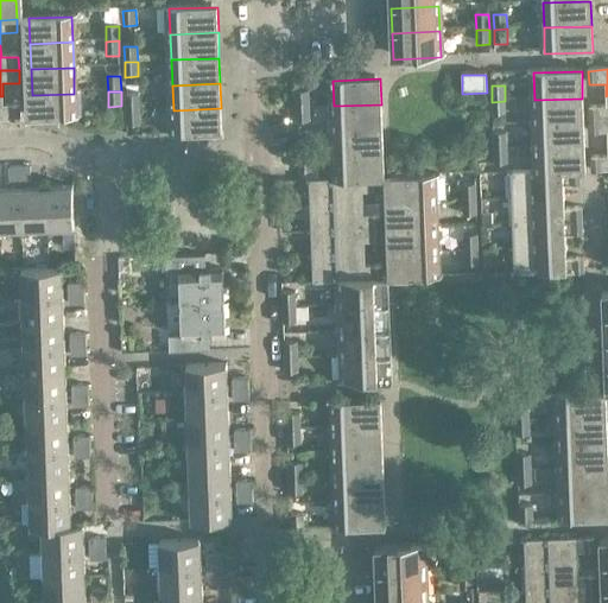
[(296,93),(297,108),(310,108),(309,93),(296,93)]
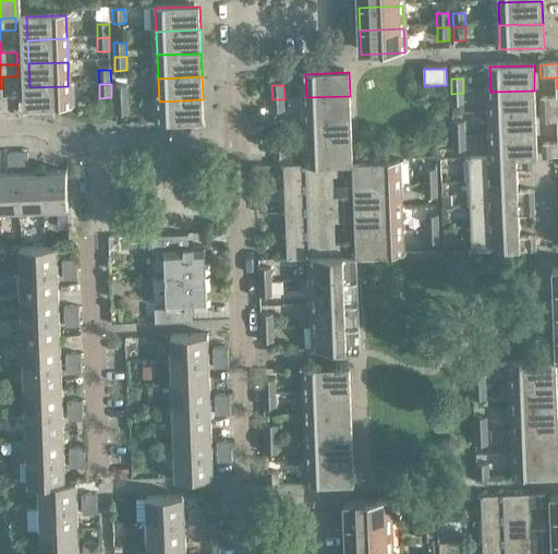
[(68,86),(29,87),(29,111),(69,109),(68,86)]
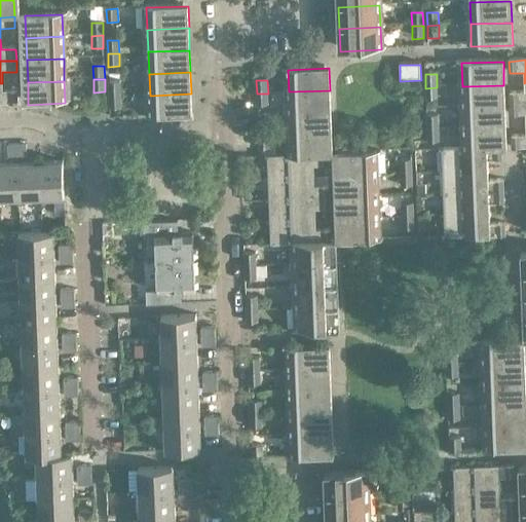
[(525,94),(511,95),(510,95),(511,105),(525,104),(525,82),(524,83),(525,94)]
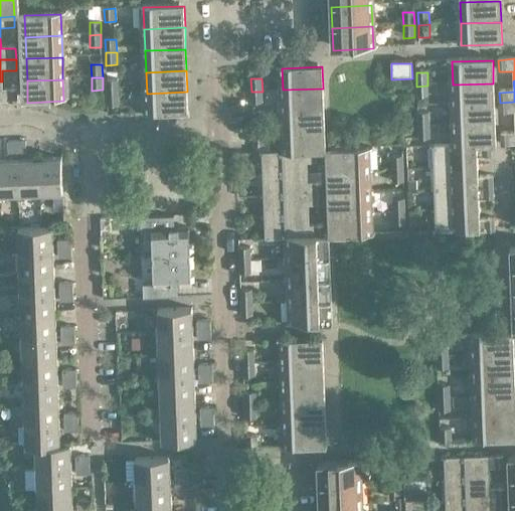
[(2,81),(0,81),(0,103),(17,103),(17,91),(2,92),(2,81)]
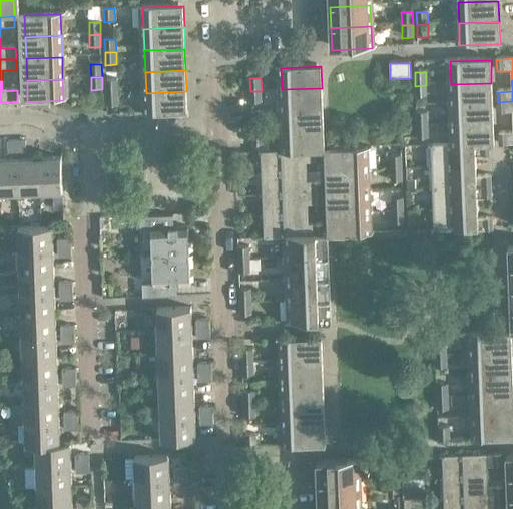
[(117,81),(106,82),(106,94),(117,94),(117,81)]
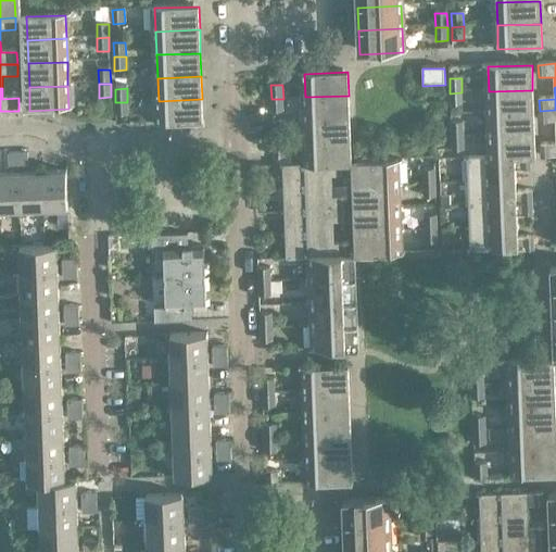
[(532,90),(489,91),(490,114),(533,113),(532,90)]
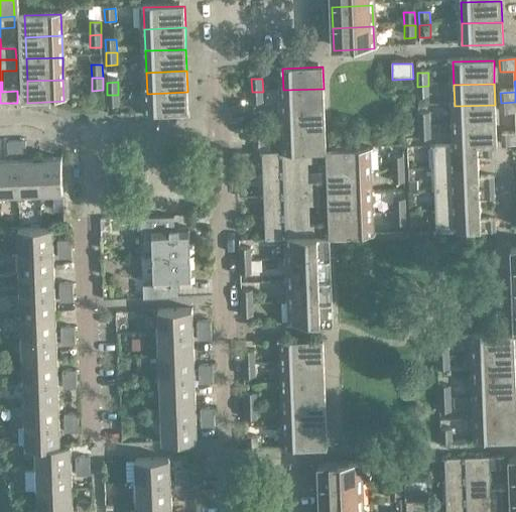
[(428,86),(417,87),(418,100),(429,100),(428,86)]
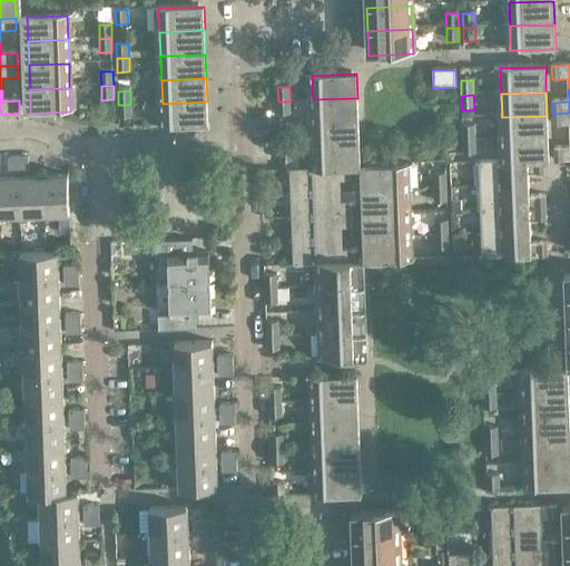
[(357,98),(313,99),(313,124),(359,122),(357,98)]
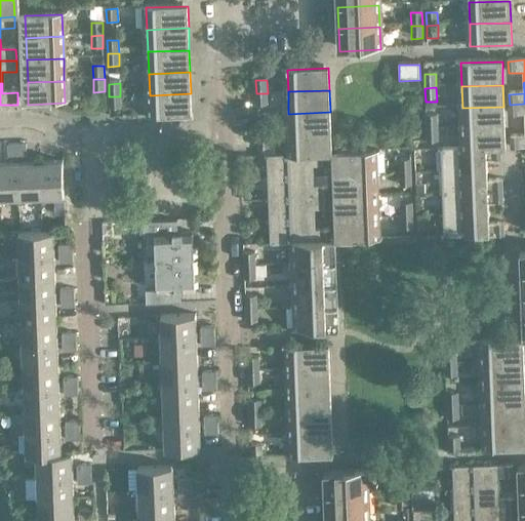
[(191,93),(150,95),(150,118),(192,116),(191,93)]
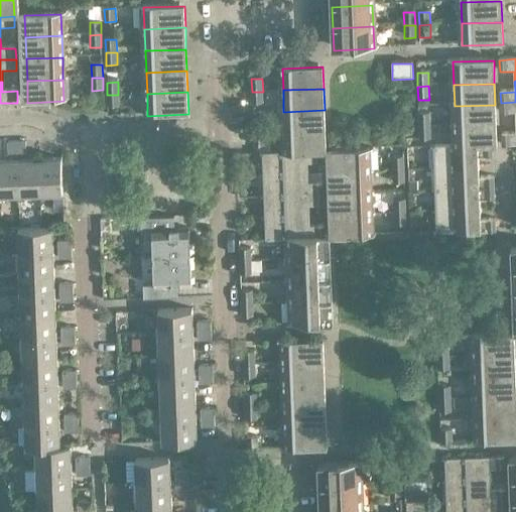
[(263,92),(252,92),(252,105),(263,104),(263,92)]
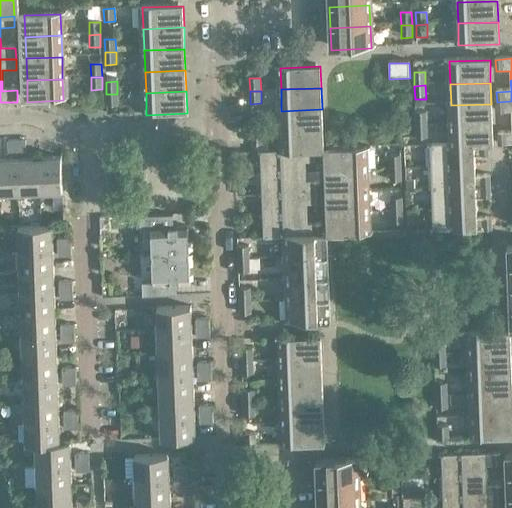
[(117,94),(106,94),(107,107),(118,107),(117,94)]
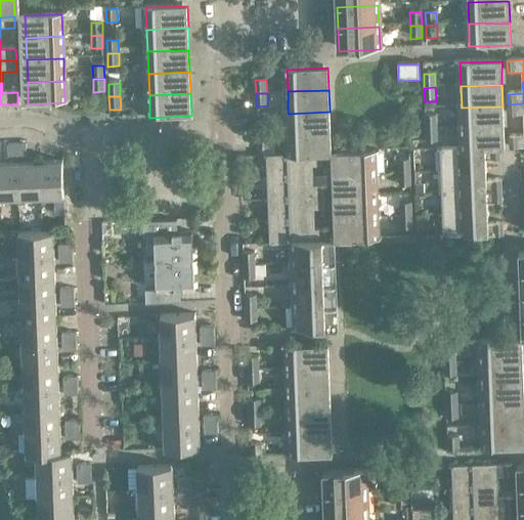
[(523,103),(509,104),(509,116),(523,116),(523,126),(523,103)]
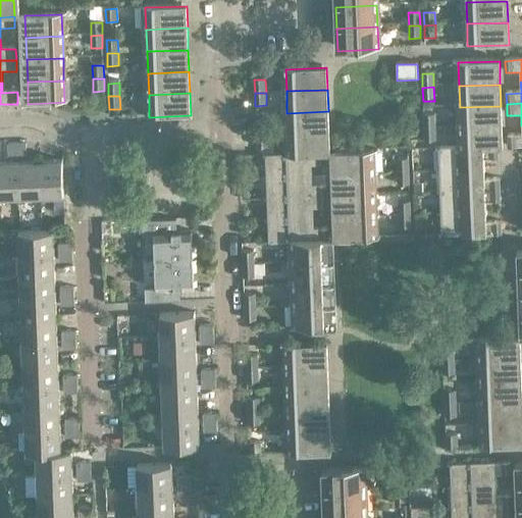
[(501,106),(460,107),(461,128),(502,127),(501,106)]
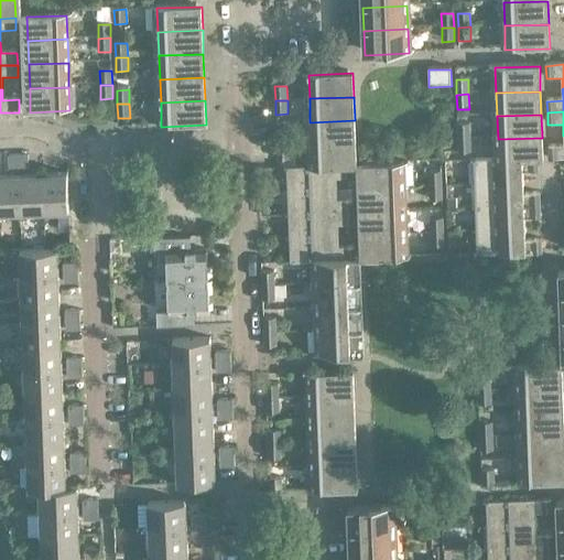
[(355,120),(310,122),(311,146),(356,143),(355,120)]
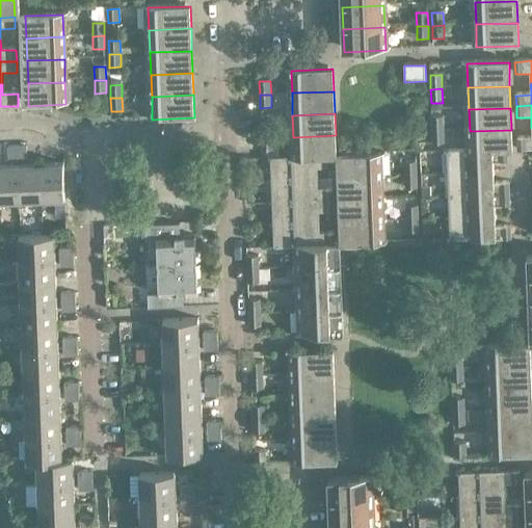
[(443,119),(431,119),(432,133),(444,132),(443,119)]
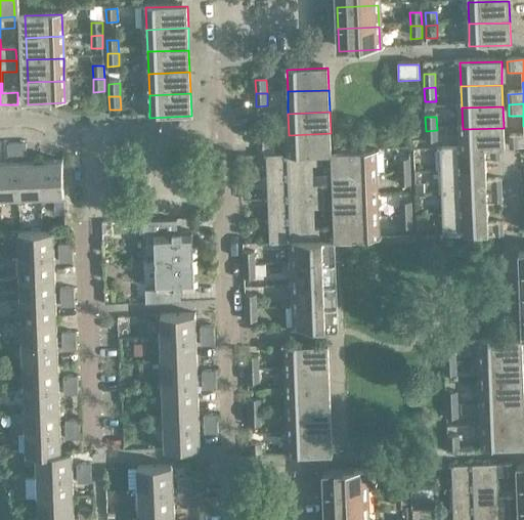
[(268,123),(257,124),(257,136),(268,136),(268,123)]
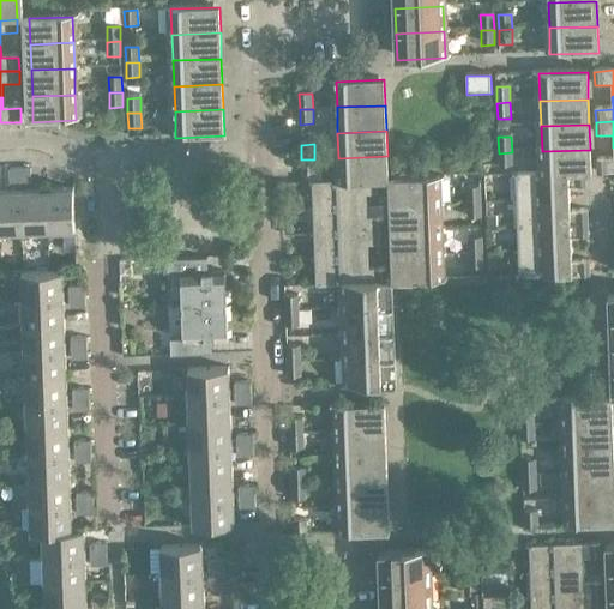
[(613,149),(613,160),(597,161),(597,175),(613,174),(613,148),(613,149)]
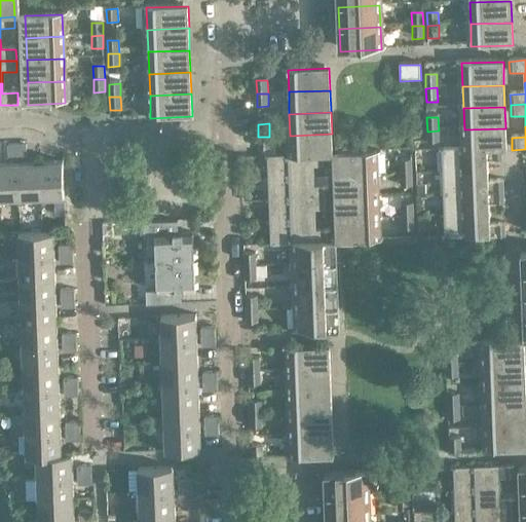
[(505,128),(464,129),(464,150),(464,151),(501,149),(501,150),(506,150),(505,128)]
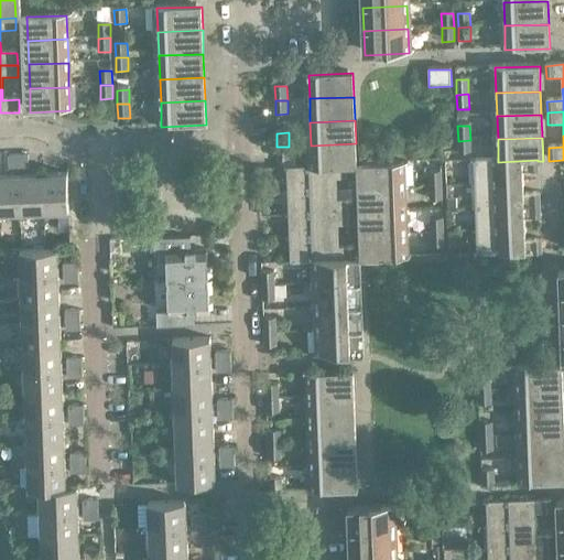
[(470,140),(458,141),(458,153),(470,153),(470,140)]
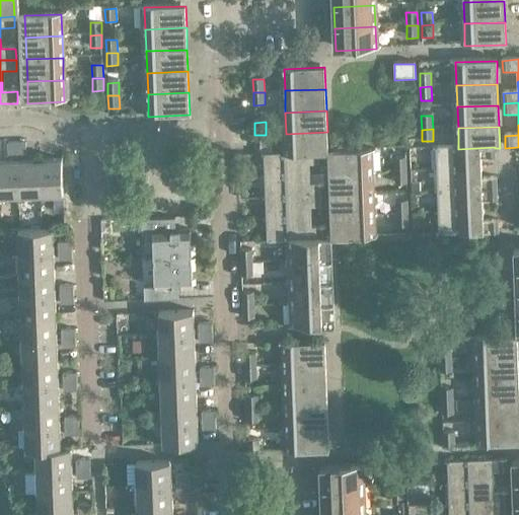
[(267,155),(267,156),(323,154),(328,154),(327,132),(286,134),(287,154),(267,155)]
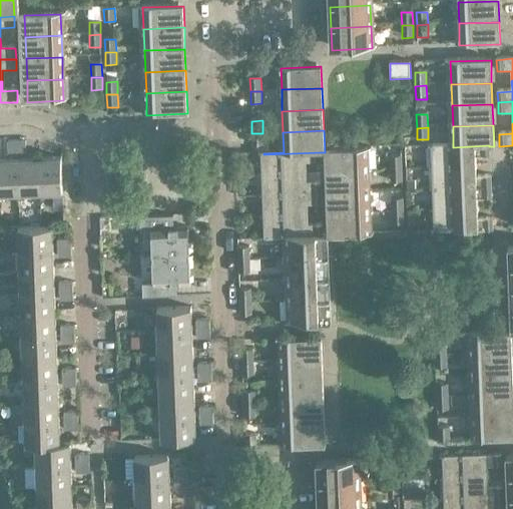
[(263,133),(251,133),(252,146),(264,145),(263,133)]
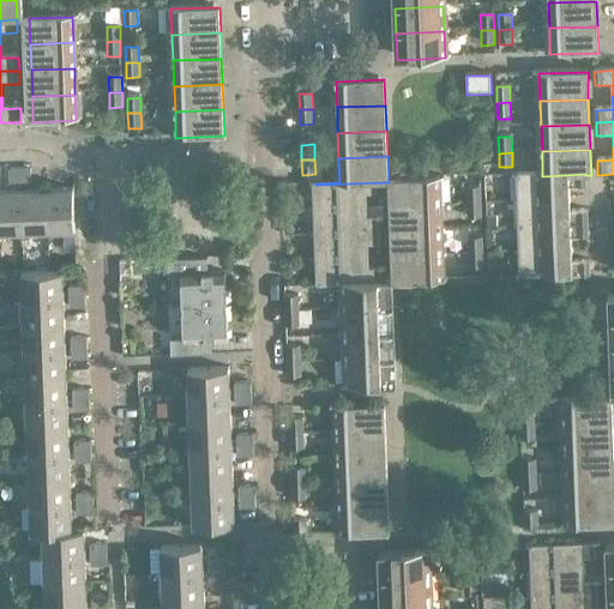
[(20,172),(10,172),(10,187),(20,187),(20,172)]
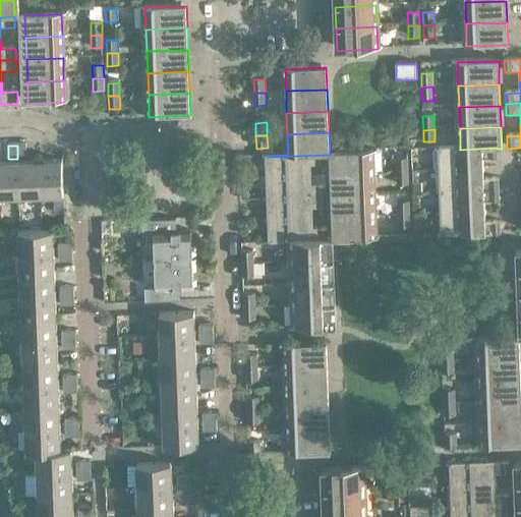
[(26,146),(17,146),(17,159),(26,159),(26,146)]
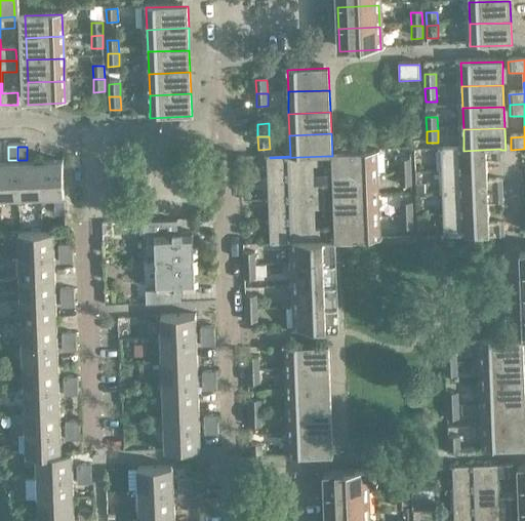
[(443,150),(443,151),(444,172),(487,171),(486,160),(501,160),(500,150),(500,149),(463,151),(463,150),(443,150)]
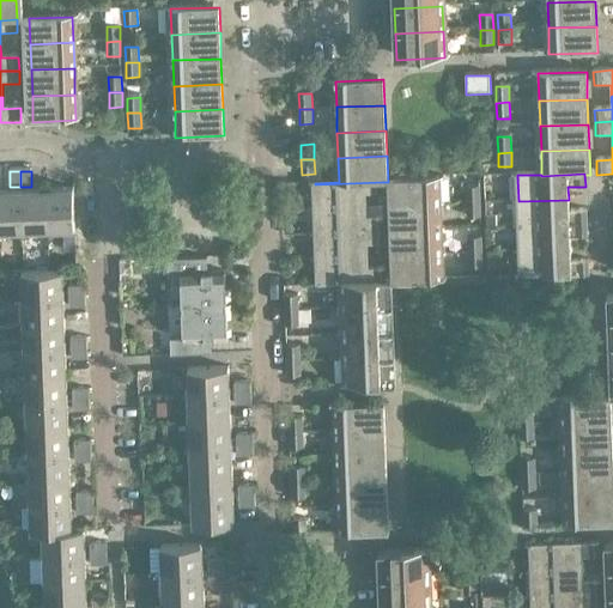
[(437,178),(388,181),(389,207),(438,205),(437,178)]
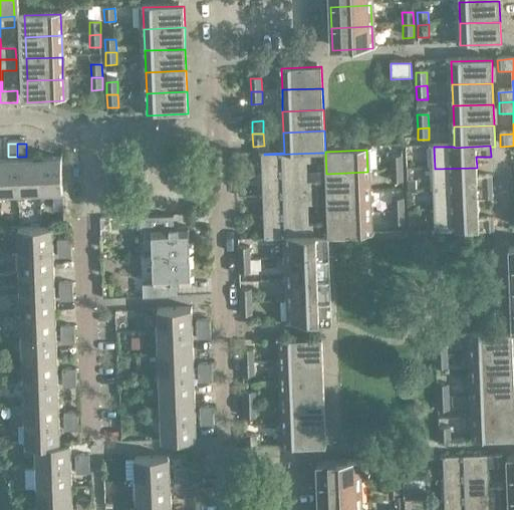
[(320,153),(264,155),(265,177),(306,175),(306,164),(320,164),(320,153)]
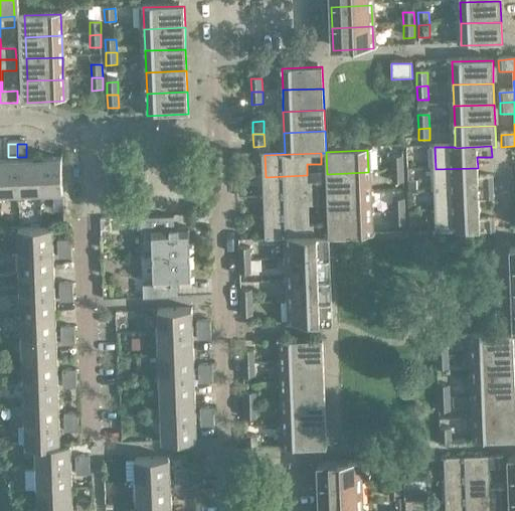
[(392,158),(392,171),(403,170),(403,158),(392,158)]
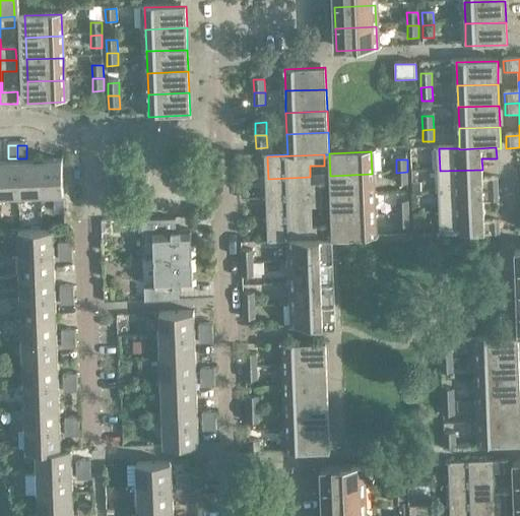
[(62,162),(40,163),(42,197),(64,196),(62,162)]
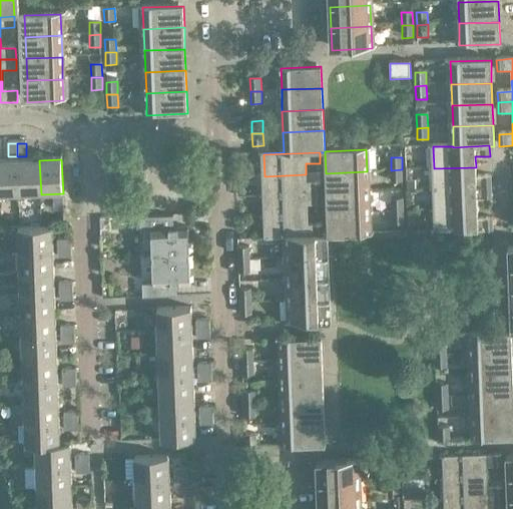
[(39,160),(18,161),(19,195),(41,194),(39,160)]
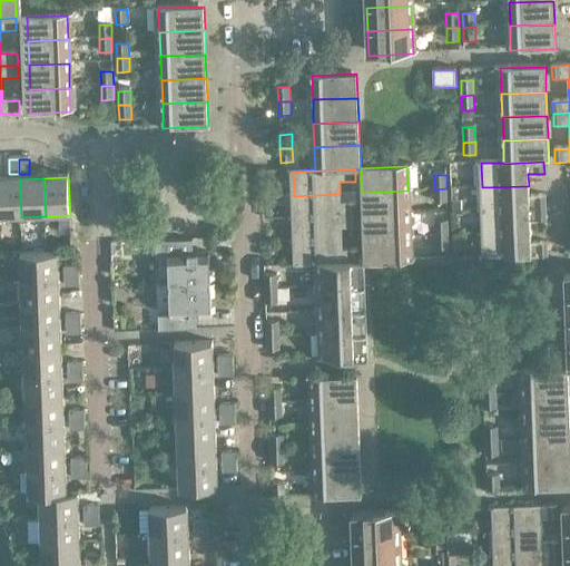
[(20,179),(0,179),(0,217),(21,217),(20,179)]
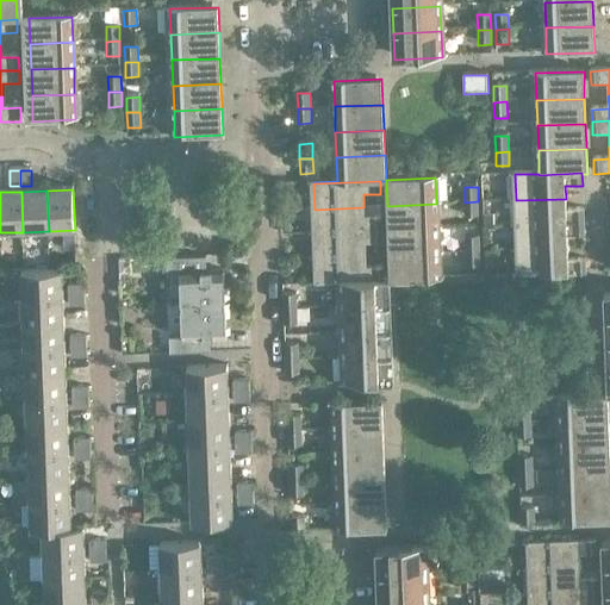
[(566,199),(516,200),(517,225),(584,223),(583,211),(566,211),(566,199)]
